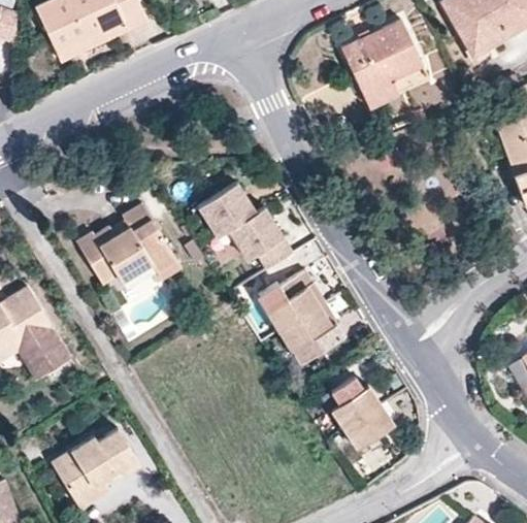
[(145,23),(135,0),(53,0),(34,9),(55,54),(122,23),(126,32),(145,23)]
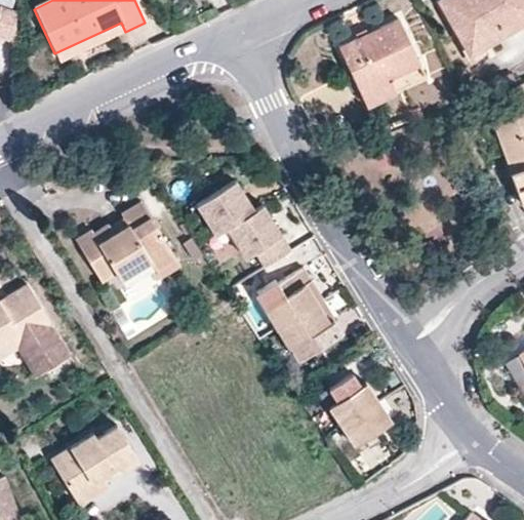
[(441,9),(455,0),(440,0),(437,2),(441,9)]
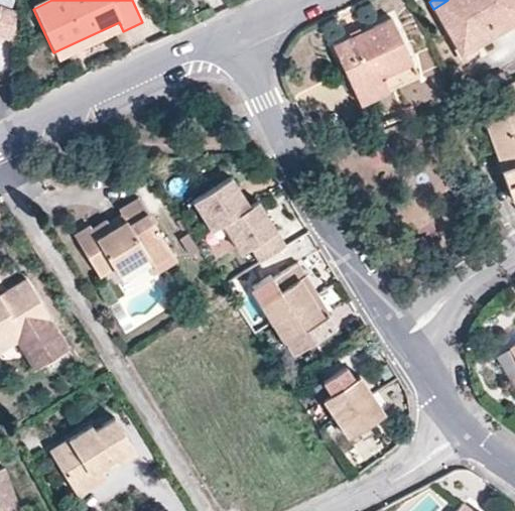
[(514,0),(447,0),(433,9),(455,44),(488,25),(493,35),(514,22),(514,0)]
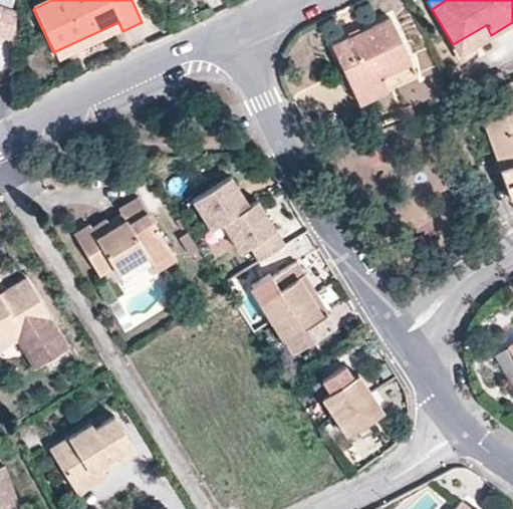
[(0,39),(14,45),(15,15),(0,9),(0,39)]
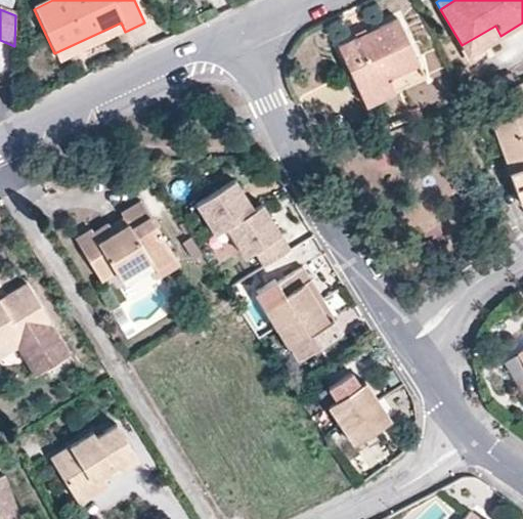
[(418,66),(396,19),(336,47),(357,94),(387,80),(418,66)]
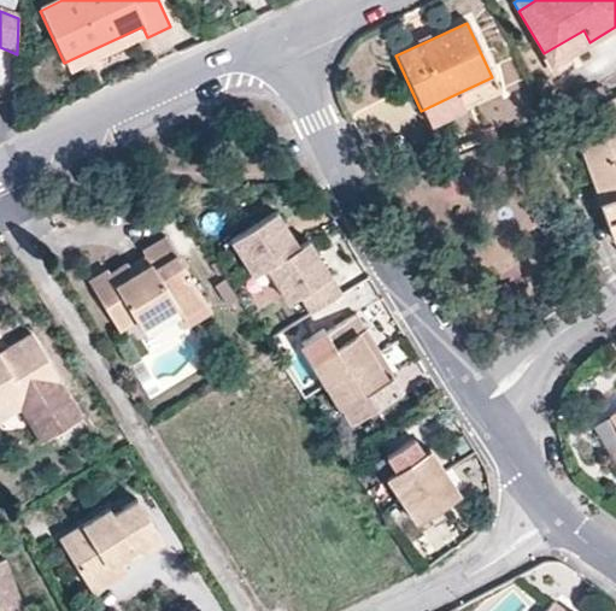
[(69,74),(147,37),(142,27),(64,63),(69,74)]
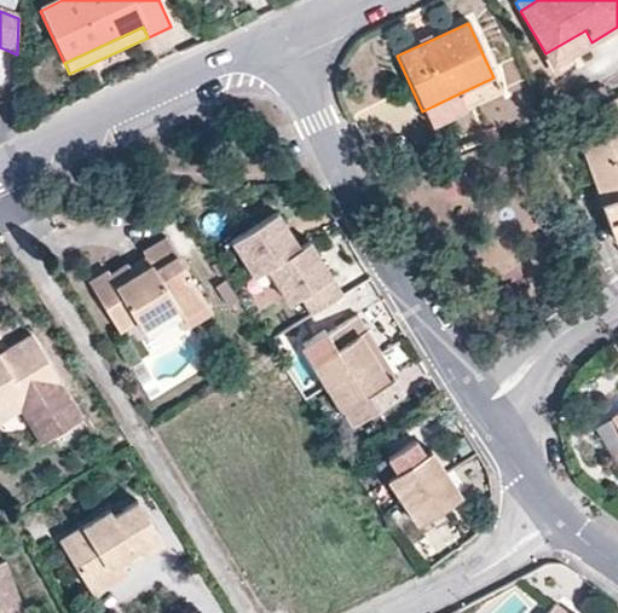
[(552,65),(591,42),(585,30),(546,53),(552,65)]
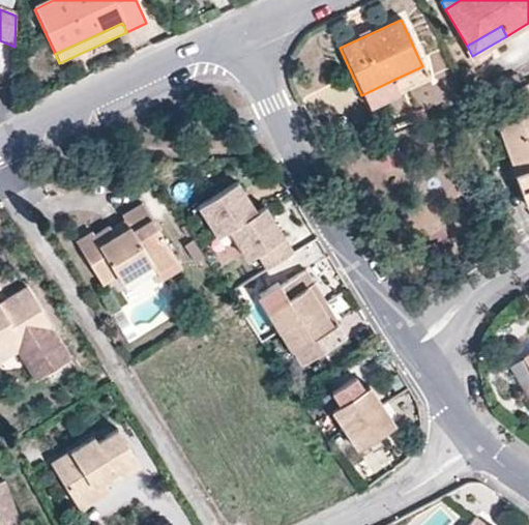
[(399,96),(391,81),(361,95),(369,111),(399,96)]
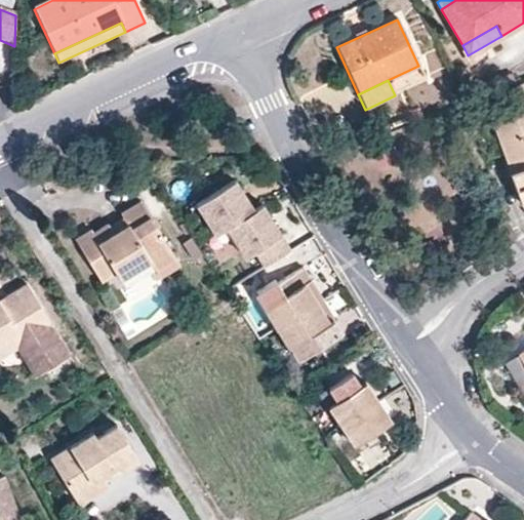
[(425,121),(421,112),(409,116),(408,121),(410,126),(425,121)]
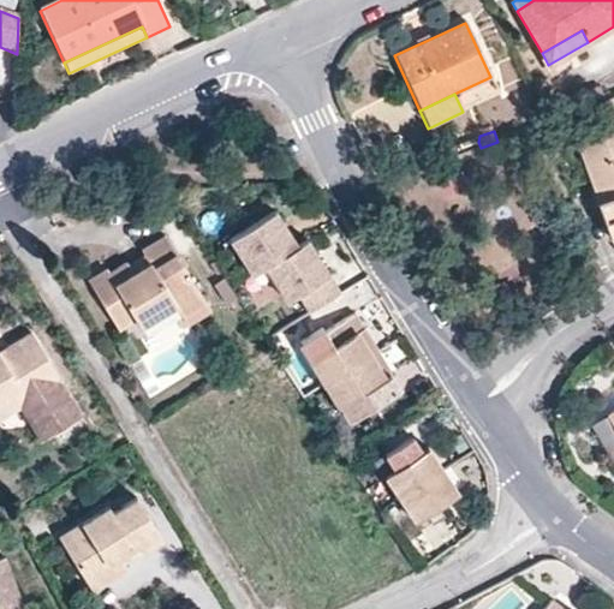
[(613,132),(578,145),(598,206),(596,207),(609,240),(613,239),(613,132)]
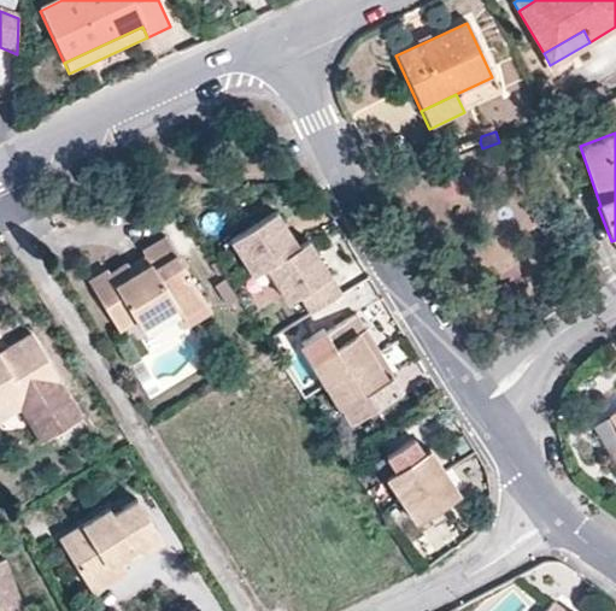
[(81,186),(99,178),(95,170),(76,177),(81,186)]
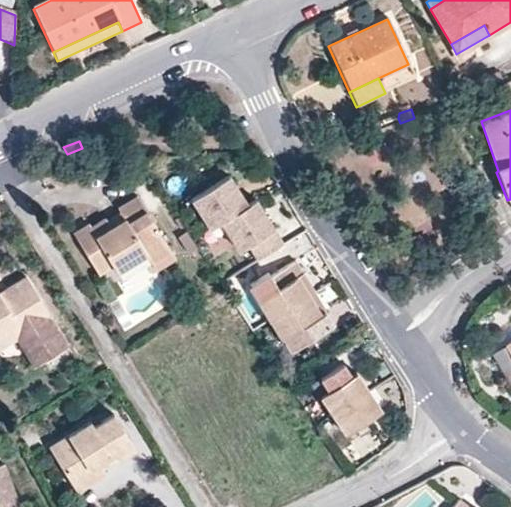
[(248,208),(230,179),(193,202),(212,230),(222,224),(248,208)]
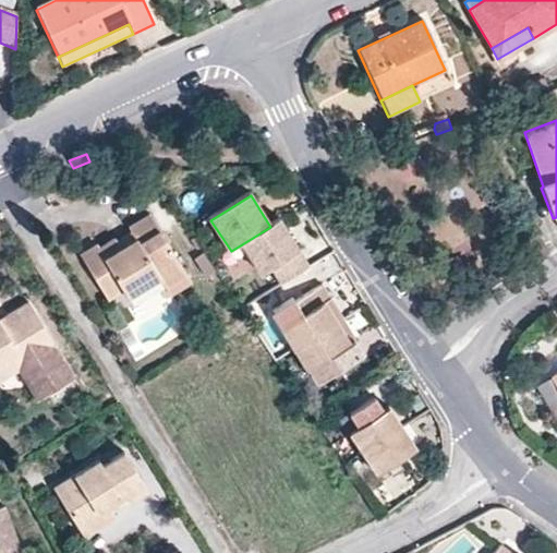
[(189,280),(150,217),(130,229),(133,233),(137,241),(122,250),(118,243),(117,241),(100,251),(98,247),(82,256),(109,301),(124,292),(129,299),(160,279),(168,292),(189,280)]
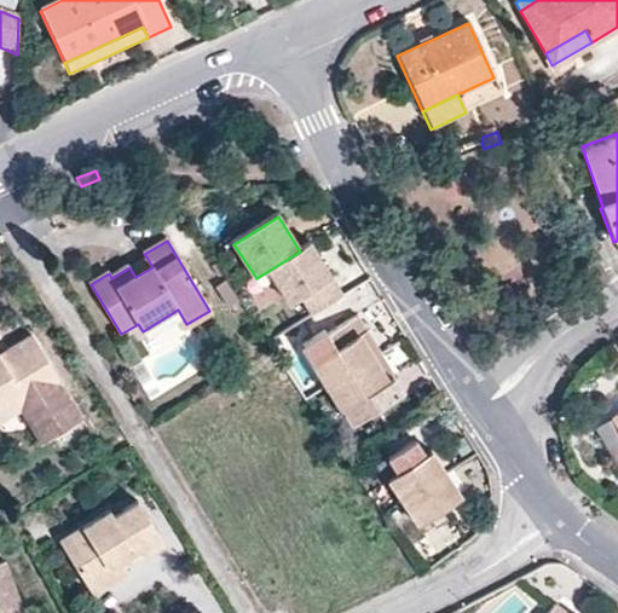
[(344,299),(311,244),(300,252),(269,271),(290,306),(301,299),(313,317),(344,299)]
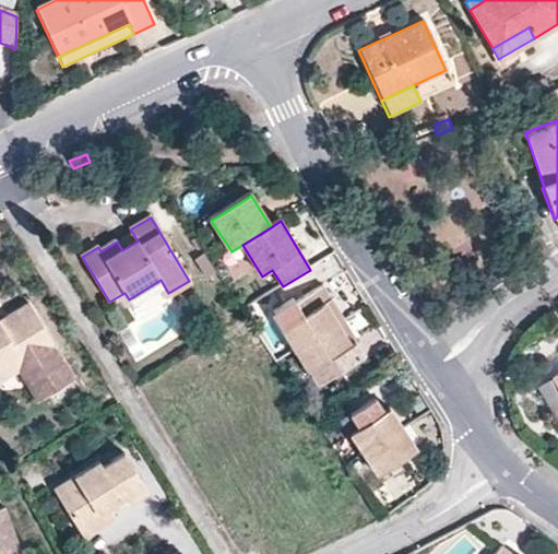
[(122,250),(138,242),(133,234),(118,244),(122,250)]
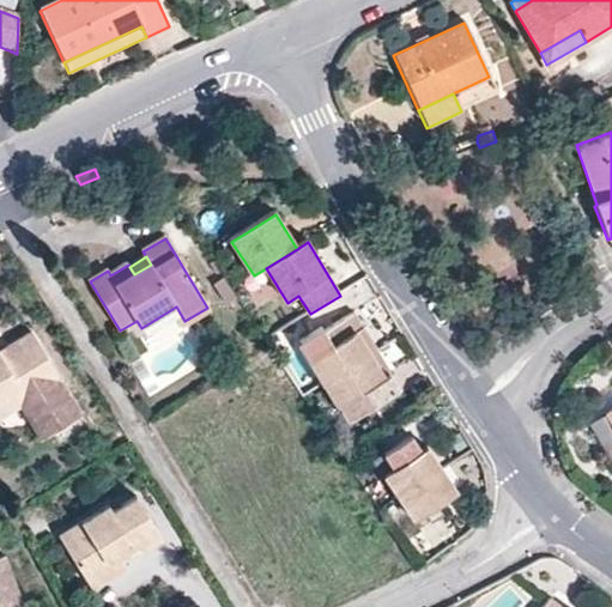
[(236,299),(224,281),(216,286),(229,305),(236,299)]
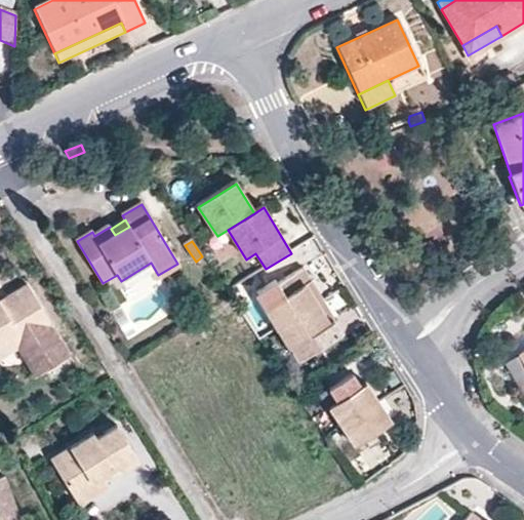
[(162,281),(182,270),(177,264),(158,275),(162,281)]
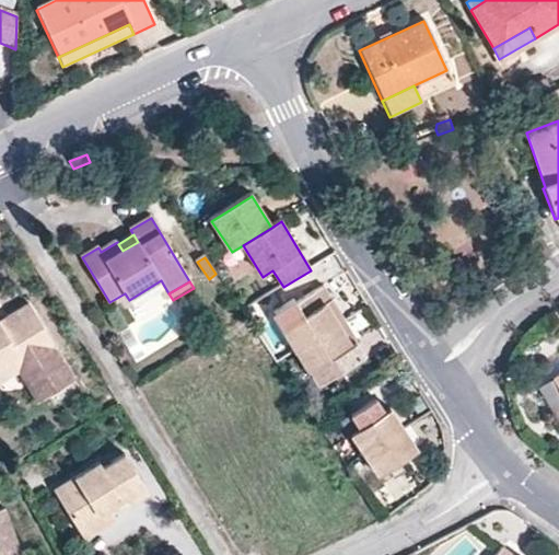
[(339,326),(326,304),(332,301),(324,289),(297,305),(294,301),(274,314),(297,353),(339,326)]
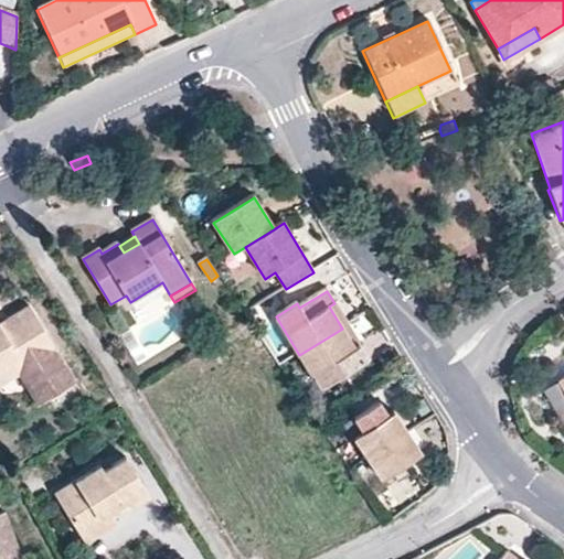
[(347,325),(334,303),(329,307),(342,329),(347,325)]
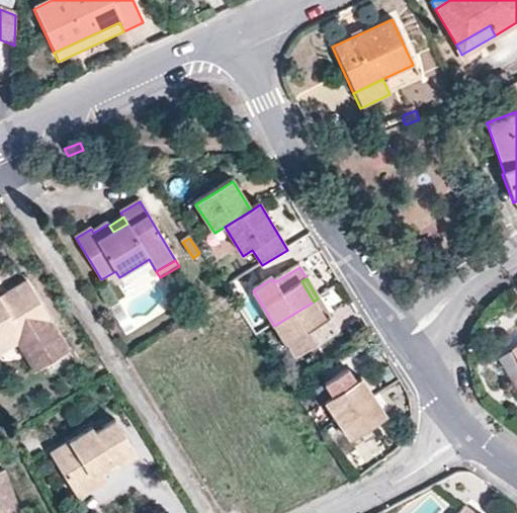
[(71,352),(27,282),(6,294),(10,300),(3,305),(0,300),(0,346),(20,334),(41,369),(71,352)]
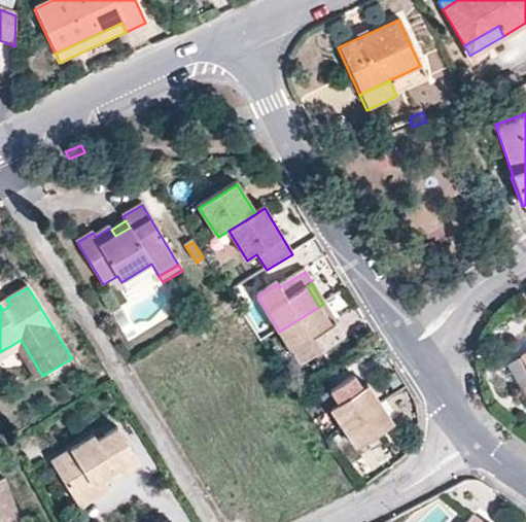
[(0,305),(3,310),(10,305),(6,300),(0,304),(0,305)]
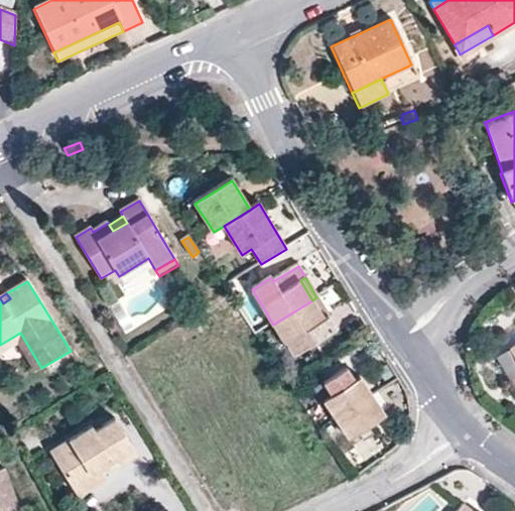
[(329,316),(316,297),(312,300),(324,320),(329,316)]
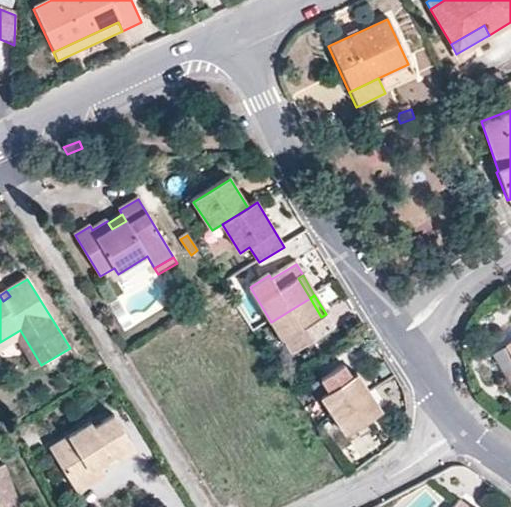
[(321,317),(310,298),(271,322),(283,341),(293,334),(304,328),(307,334),(311,340),(334,326),(326,314),(321,317)]
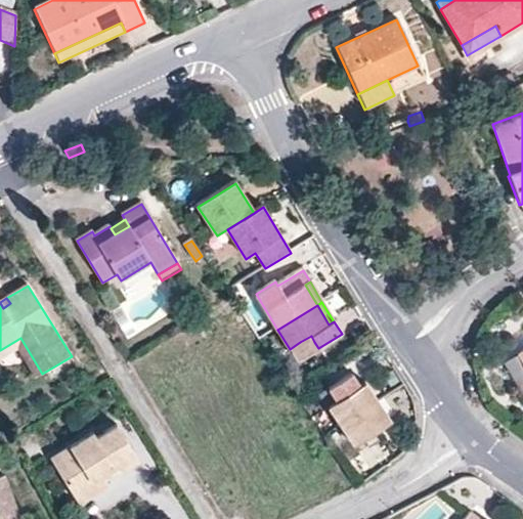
[(314,342),(311,336),(300,342),(304,349),(314,342)]
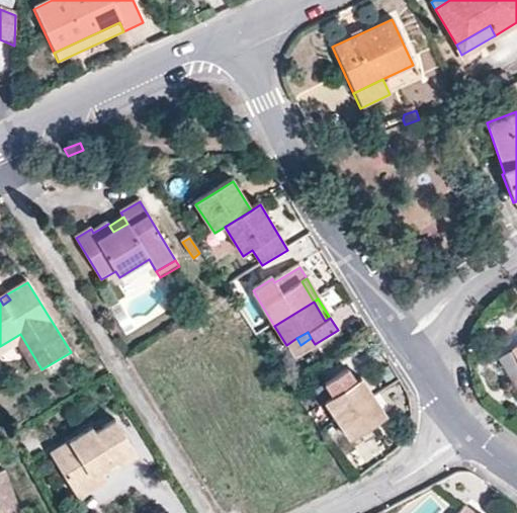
[(0,355),(18,345),(35,373),(41,369),(20,334),(0,346),(0,355)]
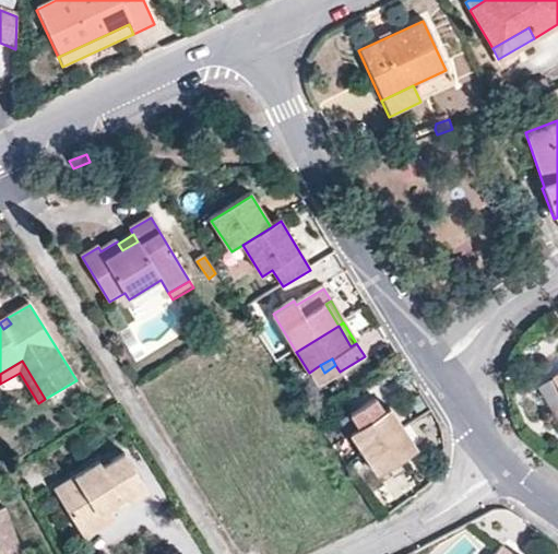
[(557,389),(554,382),(538,391),(554,415),(557,413),(557,389)]
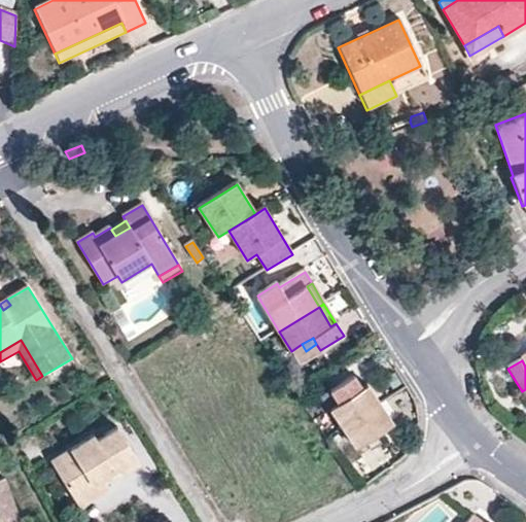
[(342,403),(364,387),(356,375),(334,390),(342,403)]
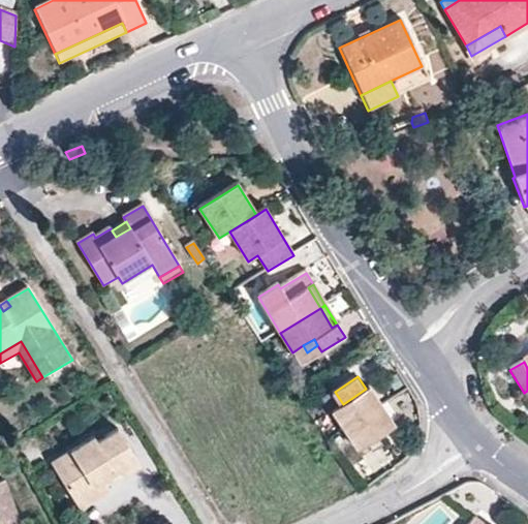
[(382,406),(369,387),(366,389),(343,404),(332,411),(345,431),(382,406)]
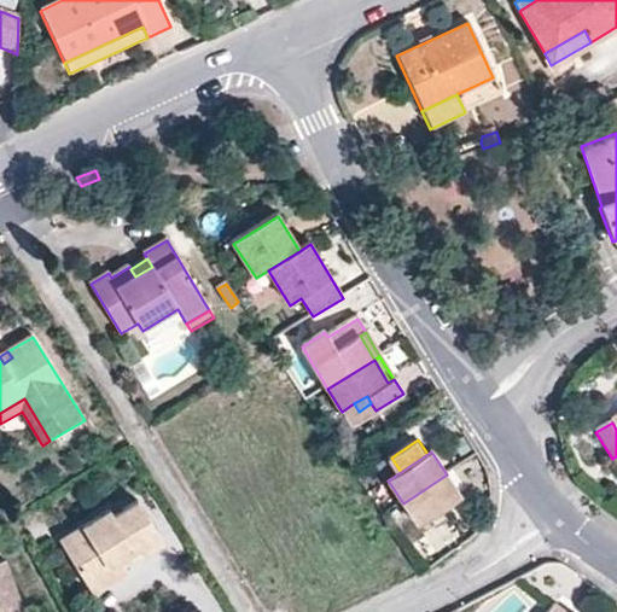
[(418,526),(461,497),(447,474),(403,503),(418,526)]
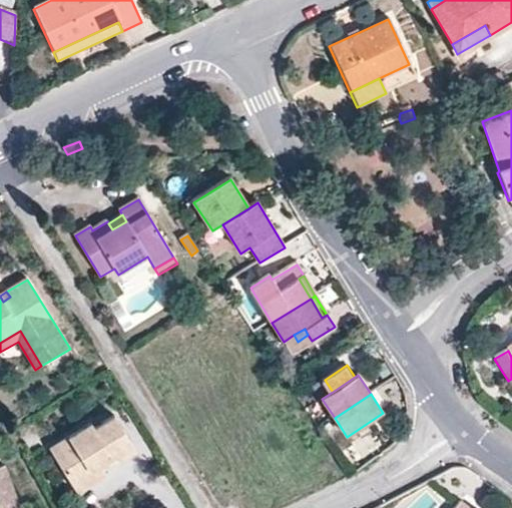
[(101,470),(134,449),(115,417),(95,430),(92,425),(50,450),(72,485),(92,473),(90,470),(98,466),(101,470)]
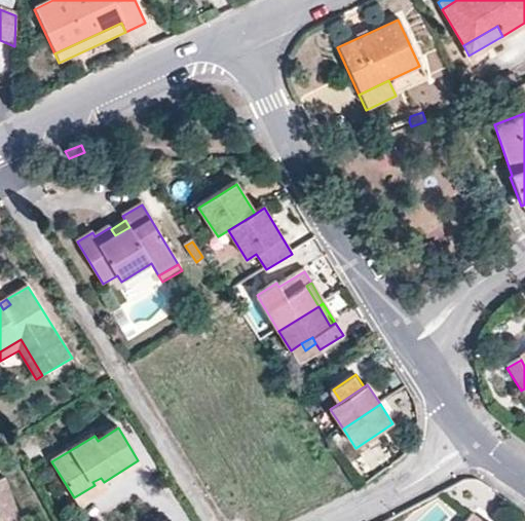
[(79,507),(108,489),(104,482),(101,478),(92,482),(95,485),(74,497),(79,507)]
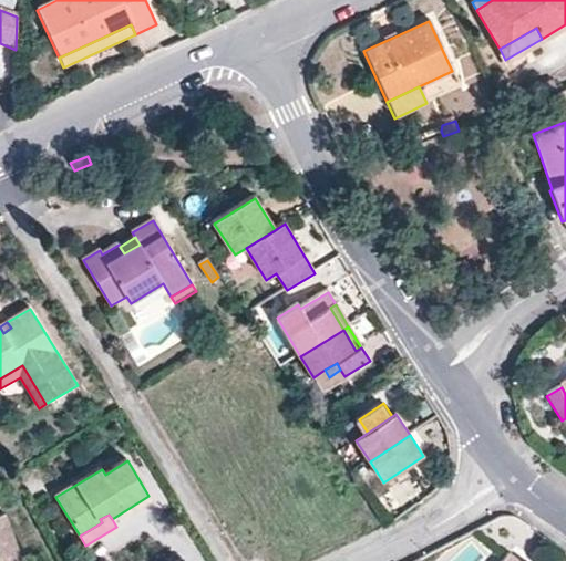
[(21,560),(6,516),(0,517),(0,560),(21,560)]
